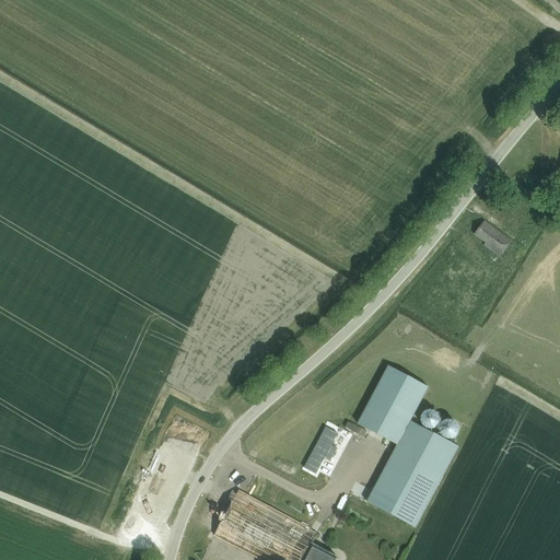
[(550,198),(553,194),(545,187),(541,193),(550,198)]
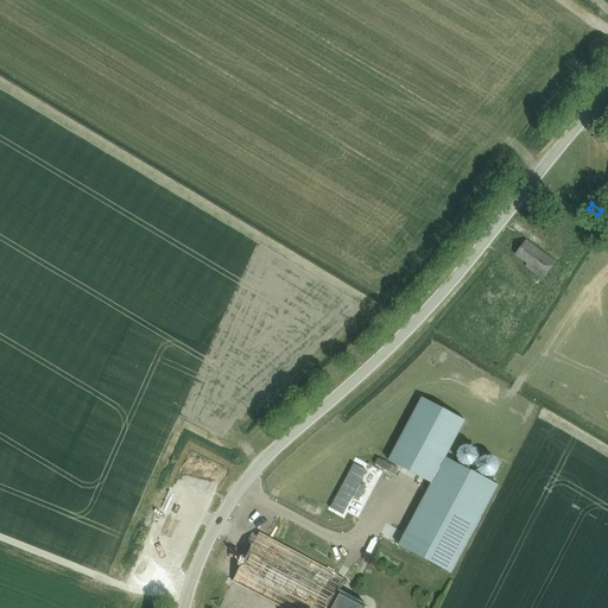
[(543,279),(555,263),(526,241),(517,254),(529,264),(526,267),(543,279)]
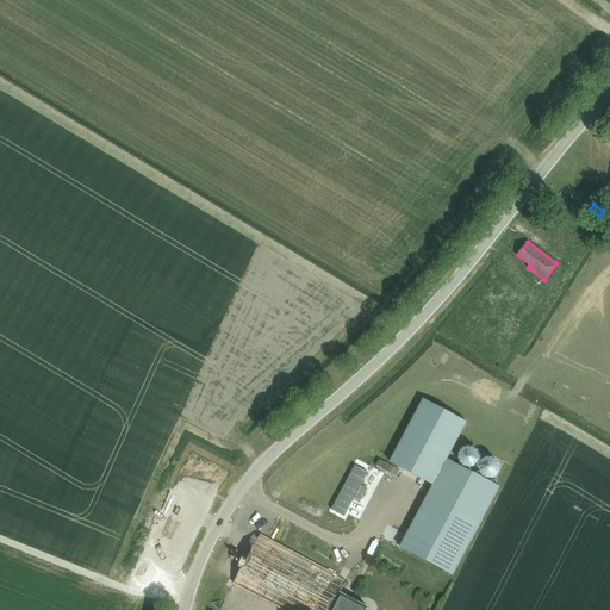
[(448,460),(467,423),(423,399),(390,462),(433,486),(399,547),(453,576),(500,489),(448,460)]
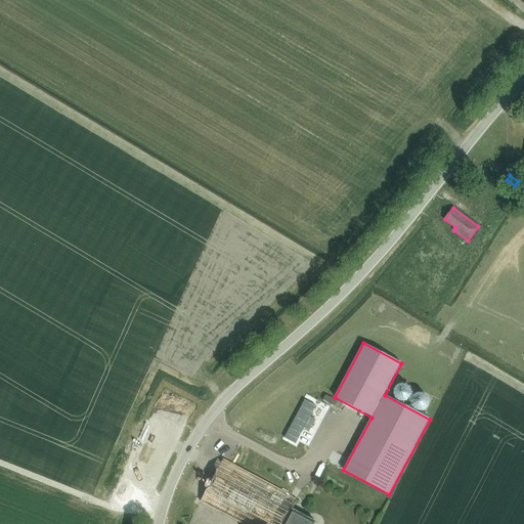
[(393,391),(393,393),(393,396),(394,398),(396,400),(398,401),(400,402),(403,402),(405,402),(407,401),(408,400),(410,398),(411,396),(411,393),(411,391),(410,388),(408,387),(407,385),(405,385),(402,384),(400,385),(398,386),(395,387),(394,389),(393,391)]
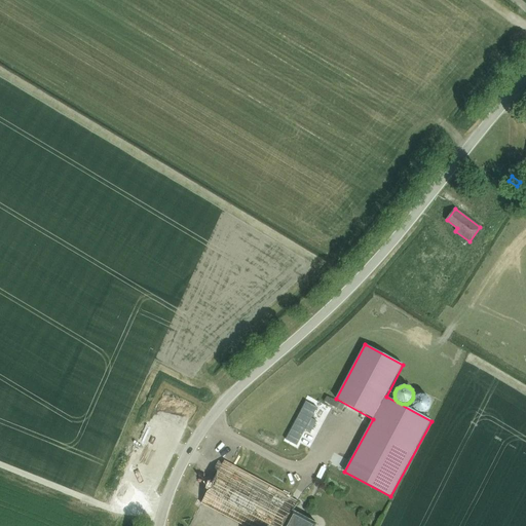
[(412,402),(412,404),(412,406),(413,409),(415,411),(417,412),(419,413),(422,413),(424,413),(426,412),(427,411),(429,409),(430,407),(430,404),(430,402),(429,399),(427,398),(426,396),(424,396),(421,395),(419,396),(417,397),(415,398),(413,400),(412,402)]
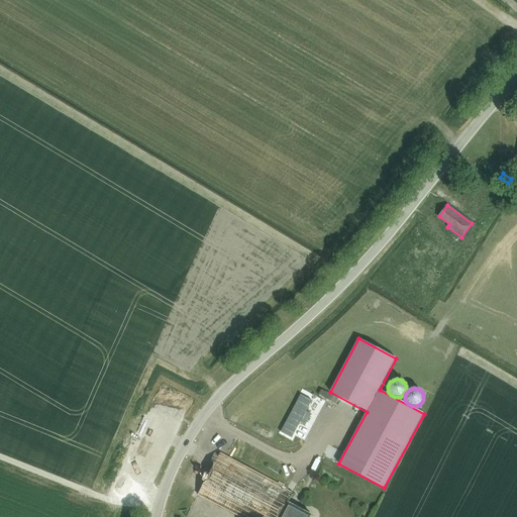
[(296,416),(290,427),(301,433),(322,396),(311,390),(302,406),(298,403),(292,414),(296,416)]
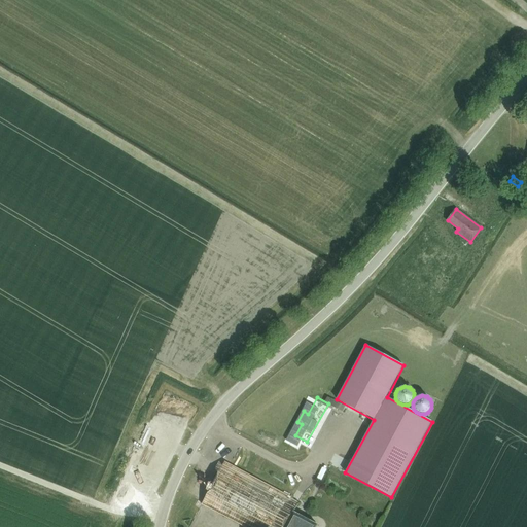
[(291,499),(292,498),(224,462),(203,505),(245,526),(317,526),(319,525),(294,513),(300,503),(291,499)]
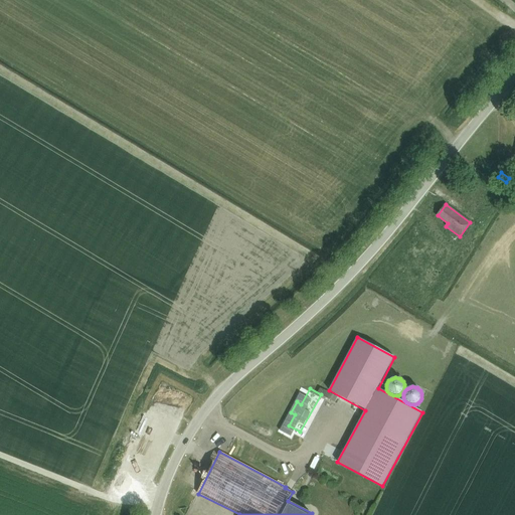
All buildings are outlined.
